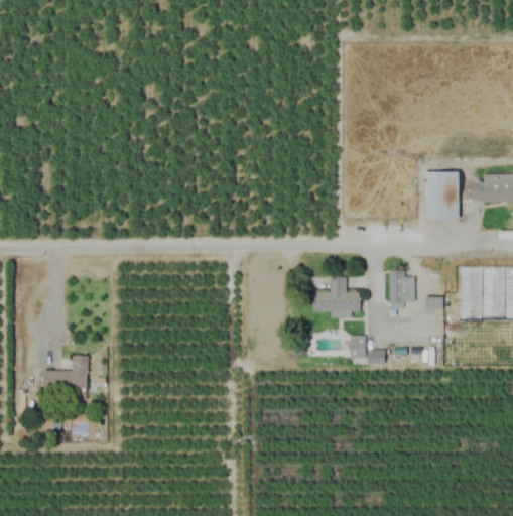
[(463,171),(428,171),(428,219),(463,219),(463,171)]
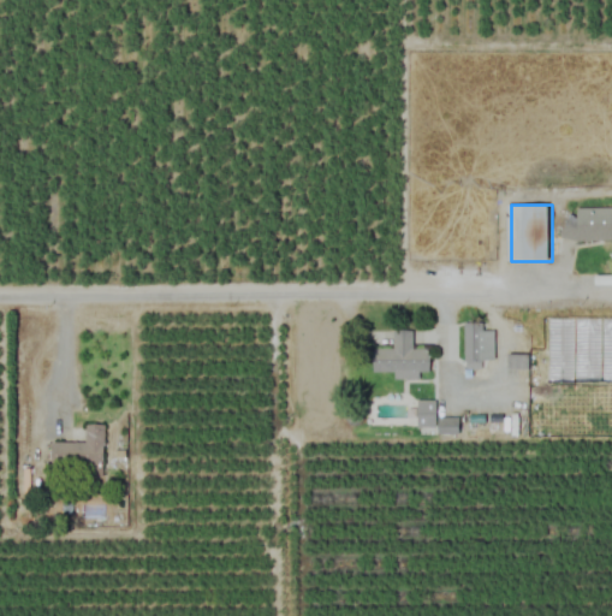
[(611,208),(569,208),(569,242),(611,241),(611,208)]
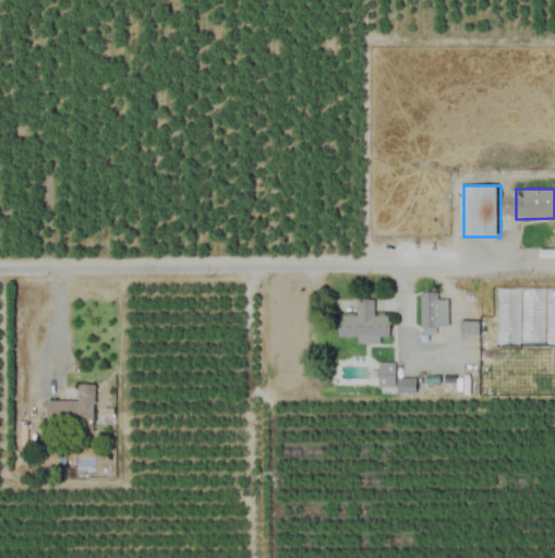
[(423,335),(439,335),(439,293),(423,293),(423,335)]
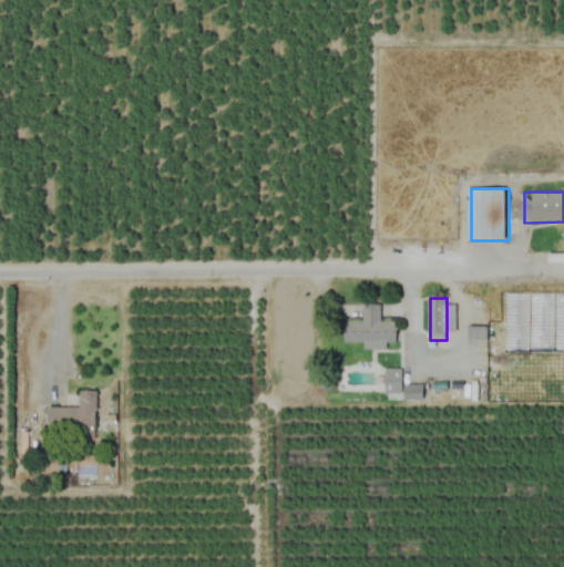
[(346,346),(398,346),(398,322),(382,322),(382,305),(365,305),(365,322),(346,322),(346,346)]
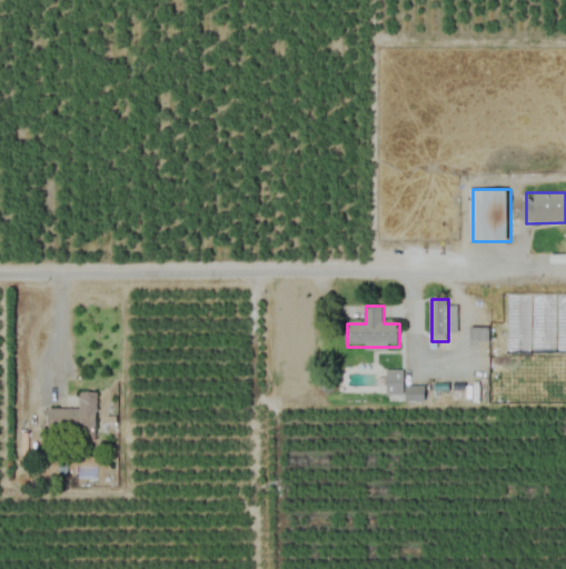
[(408,402),(428,402),(427,387),(406,387),(406,370),(388,371),(389,396),(408,395),(408,402)]
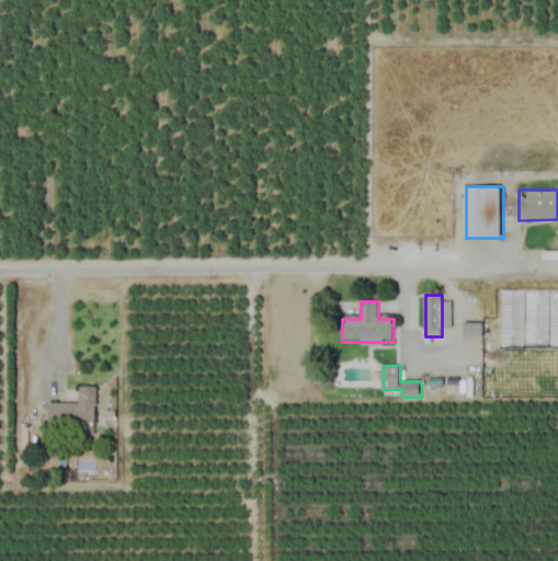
[(99,387),(81,387),(80,403),(49,403),(48,432),(98,434),(99,387)]
